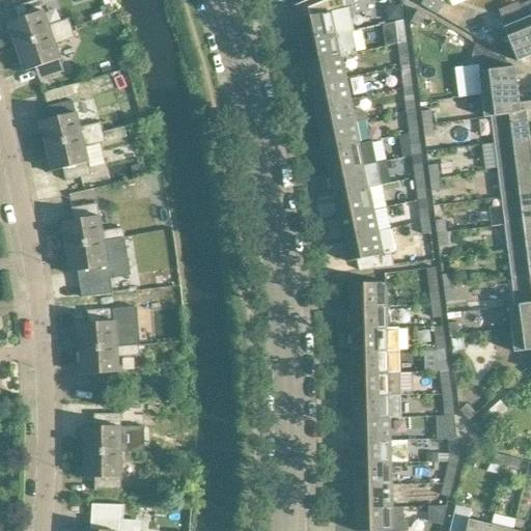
[(17,48),(72,28),(67,19),(49,26),(39,0),(36,0),(15,7),(19,20),(8,24),(3,26),(6,36),(12,34),(17,48)]
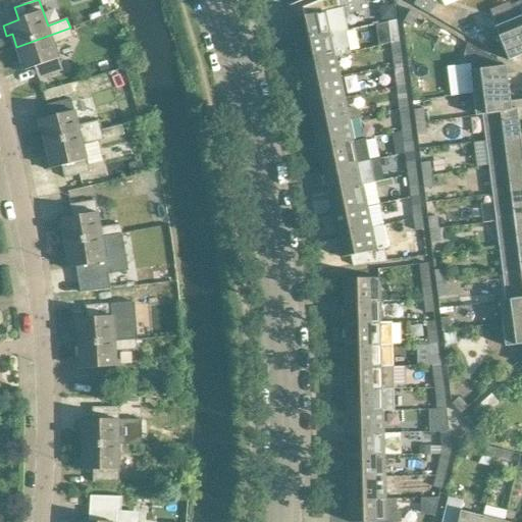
[(305,16),(292,19),(297,42),(347,31),(348,31),(344,9),(340,10),(336,0),(321,0),(303,7),(305,16)]
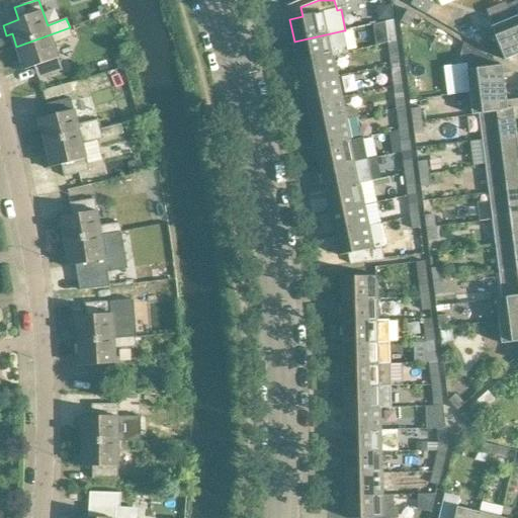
[(413,0),(411,5),(418,9),(423,0),(413,0)]
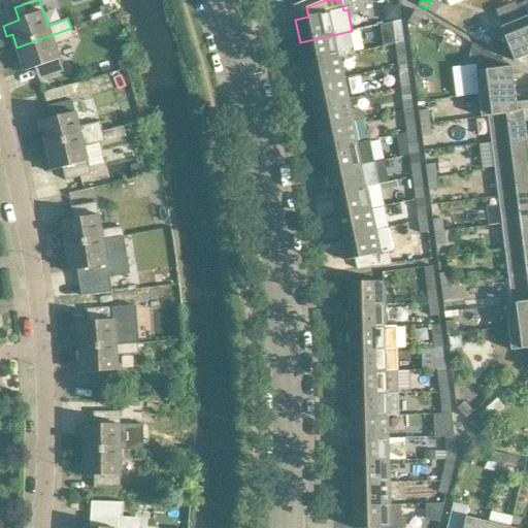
[(389,4),(384,10),(384,19),(398,18),(397,3),(389,4)]
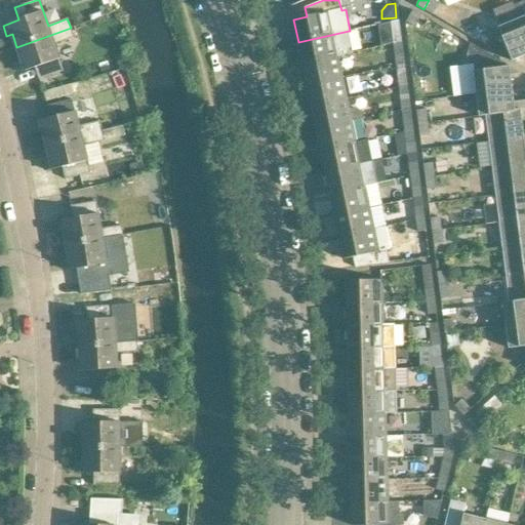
[(413,10),(406,22),(414,27),(420,14),(413,10)]
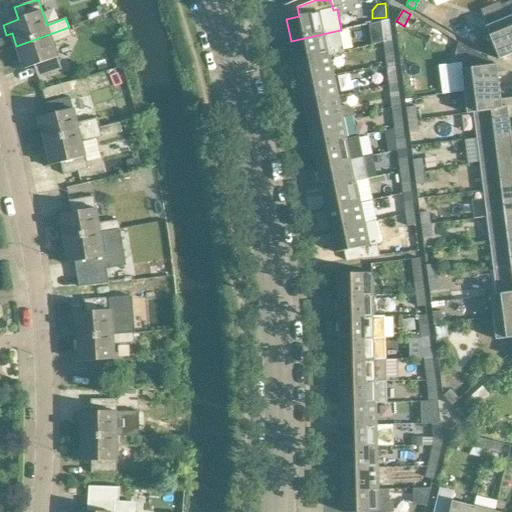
[(487,26),(486,27),(499,60),(511,54),(511,32),(506,18),(487,26)]
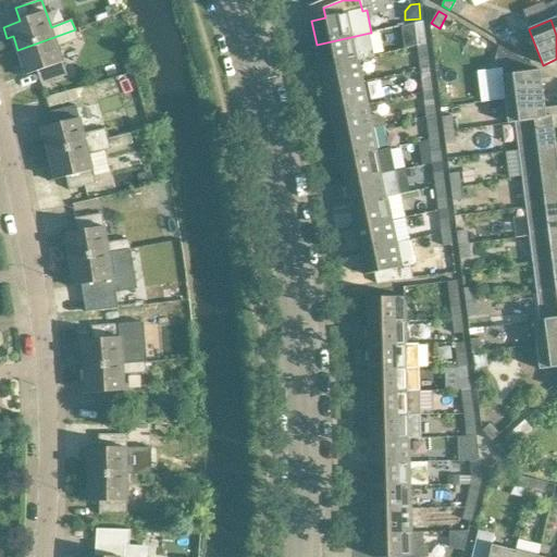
[(426,46),(423,22),(415,24),(418,47),(426,46)]
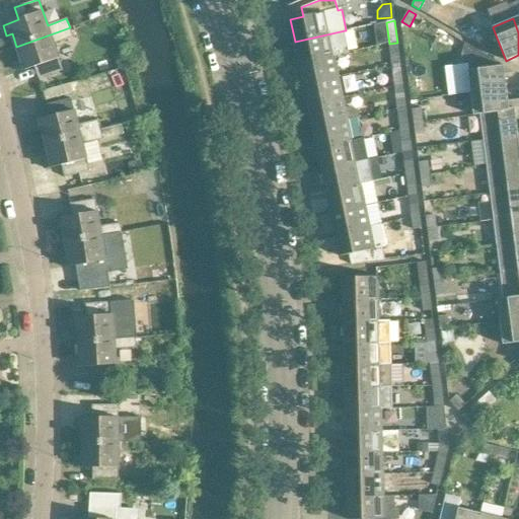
[(73,38),(70,27),(16,47),(20,60),(15,62),(19,72),(24,70),(34,67),(39,78),(62,70),(58,58),(54,44),(73,38)]
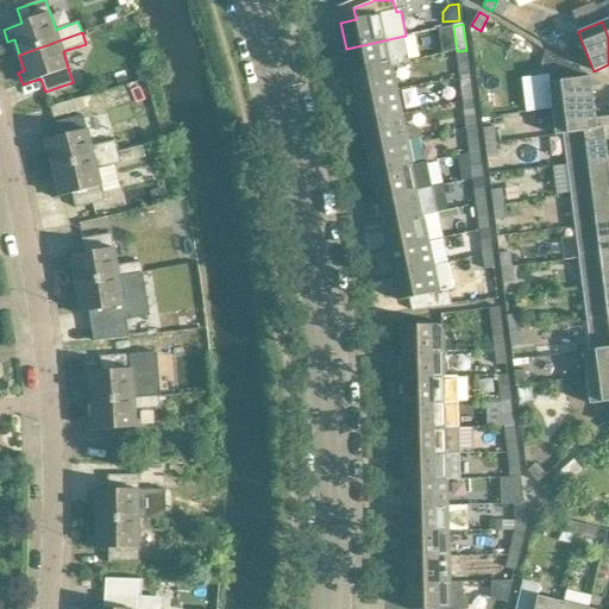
[(405,36),(346,49),(351,74),(391,64),(409,61),(405,36)]
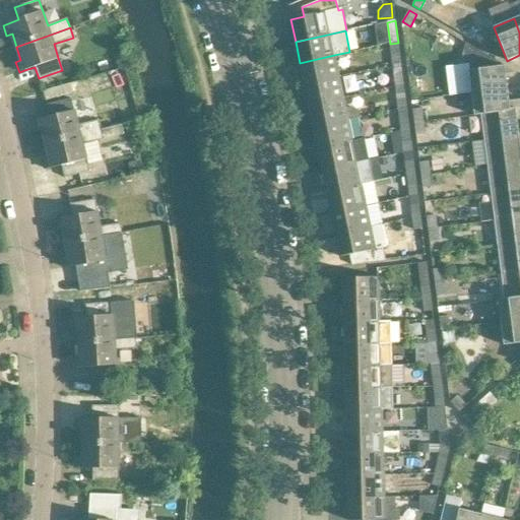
[(398,43),(390,44),(391,55),(399,54),(398,43)]
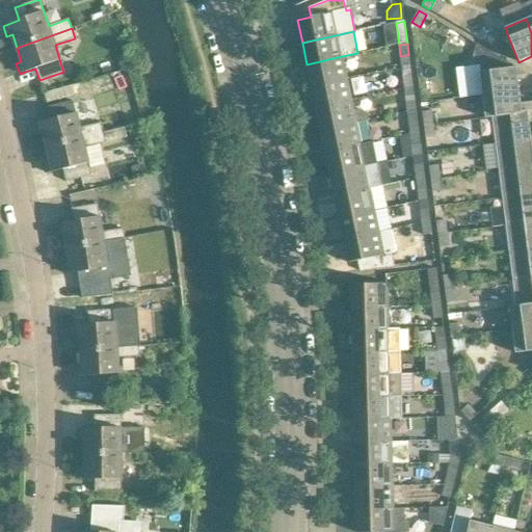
[(311,86),(347,79),(342,56),(307,64),(311,86)]
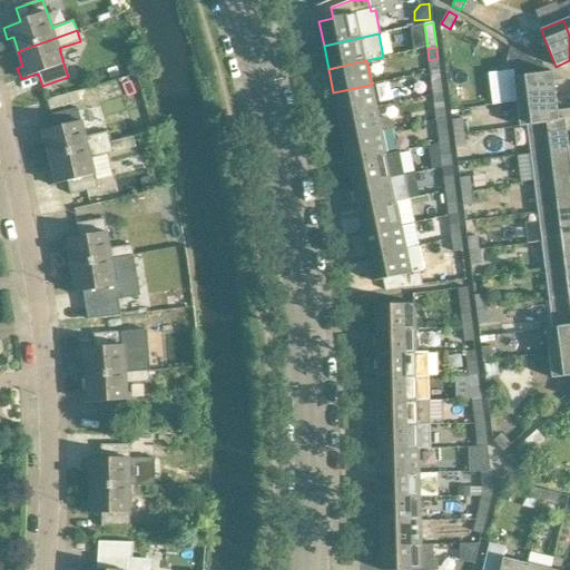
[(557,97),(553,72),(513,78),(517,102),(557,97)]
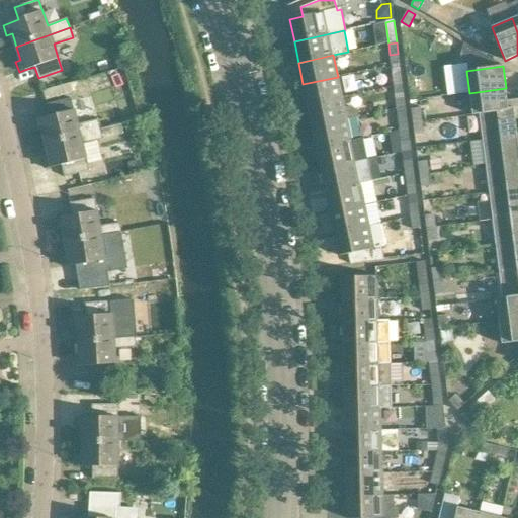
[(401,74),(393,75),(394,87),(402,86),(401,74)]
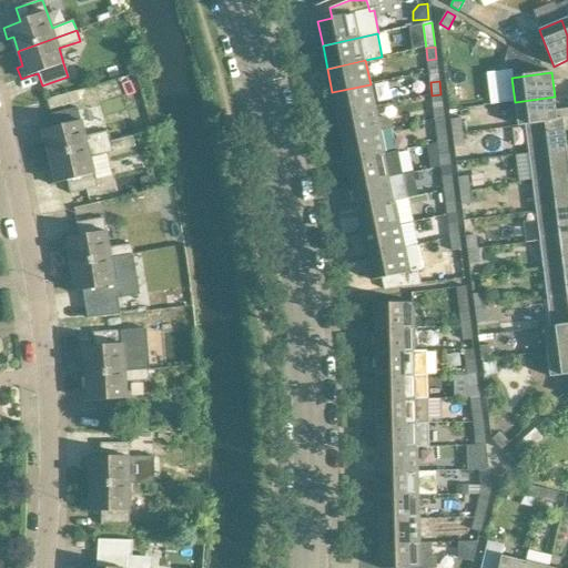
[(337,115),(375,108),(371,84),(332,92),(337,115)]
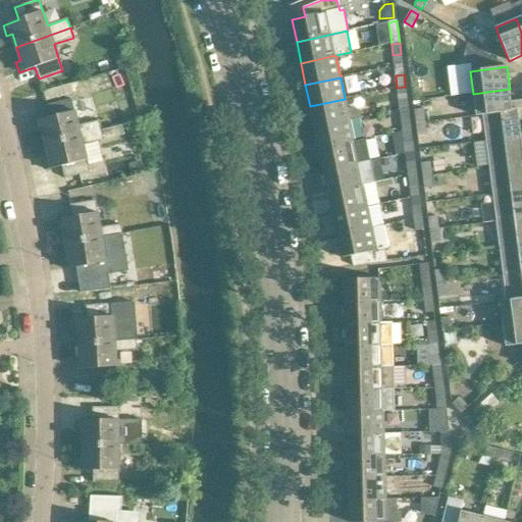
[(405,87),(397,88),(399,99),(407,98),(405,87)]
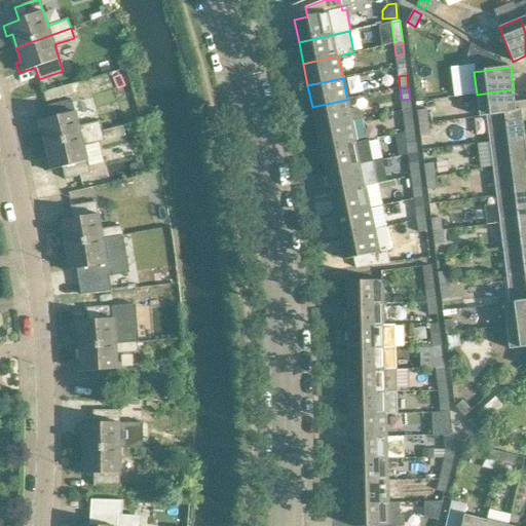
[(514,89),(477,95),(480,117),(486,116),(525,110),(525,101),(515,103),(514,89)]
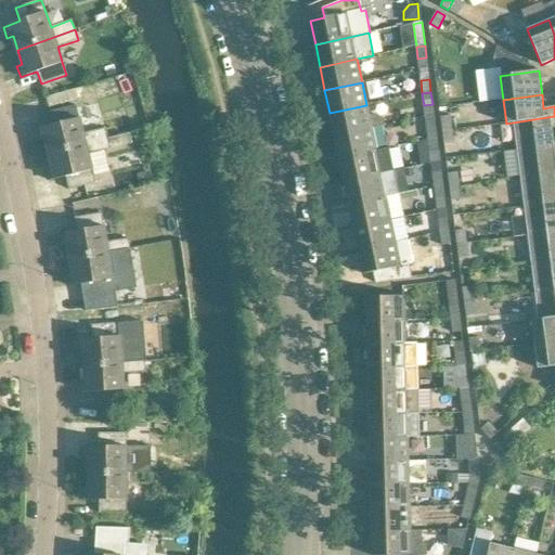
[(49,154),(107,139),(104,128),(84,133),(76,105),(50,112),(53,125),(42,128),(36,129),(39,140),(44,139),(49,154)]
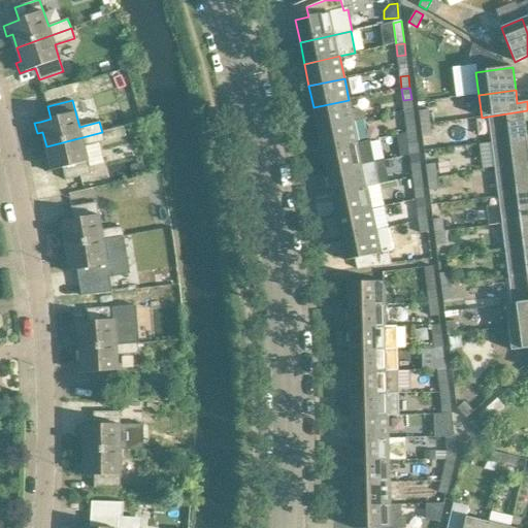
[(357,108),(351,109),(349,100),(314,107),(318,129),(354,122),(365,119),(364,111),(357,108)]
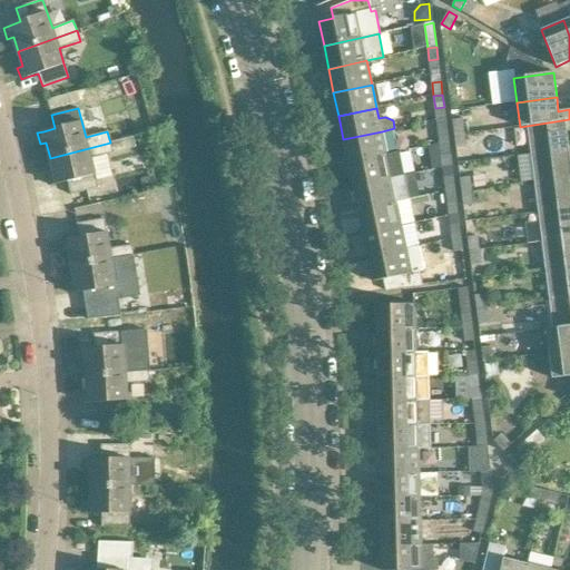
[(462,118),(452,119),(454,134),(464,133),(462,118)]
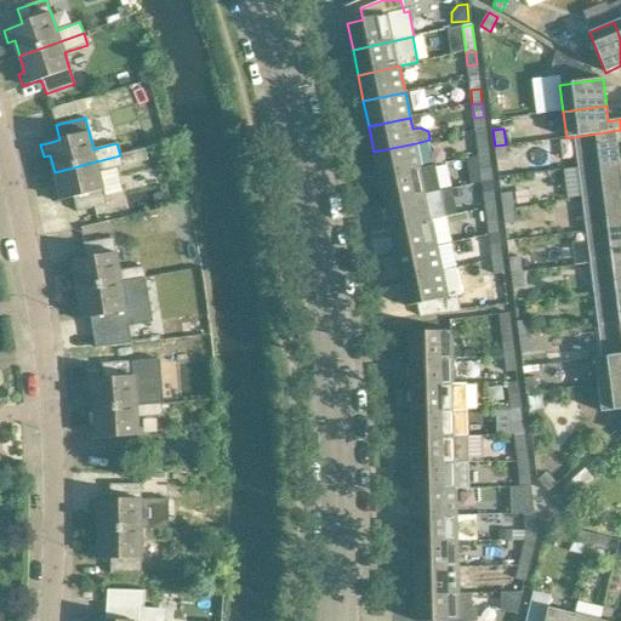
[(620,130),(574,137),(577,167),(620,163),(617,143),(620,142),(620,130)]
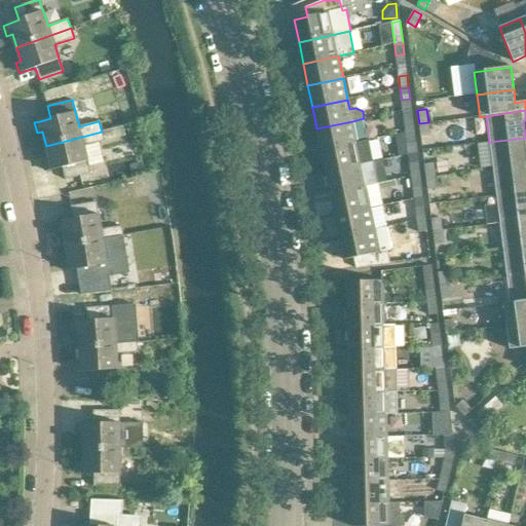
[(412,119),(404,120),(406,132),(414,130),(412,119)]
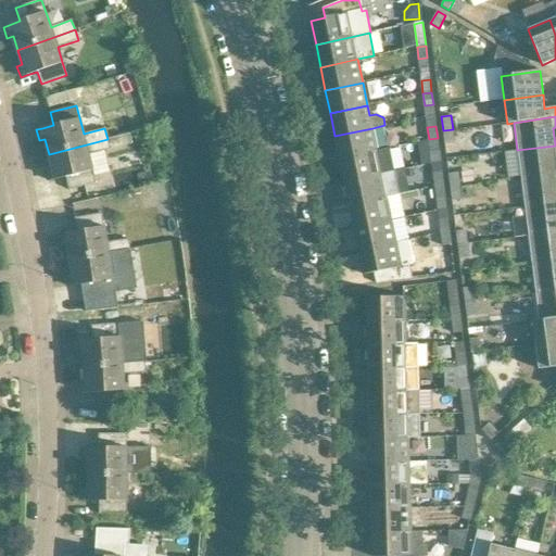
[(373,128),(335,136),(340,159),(377,151),(373,128)]
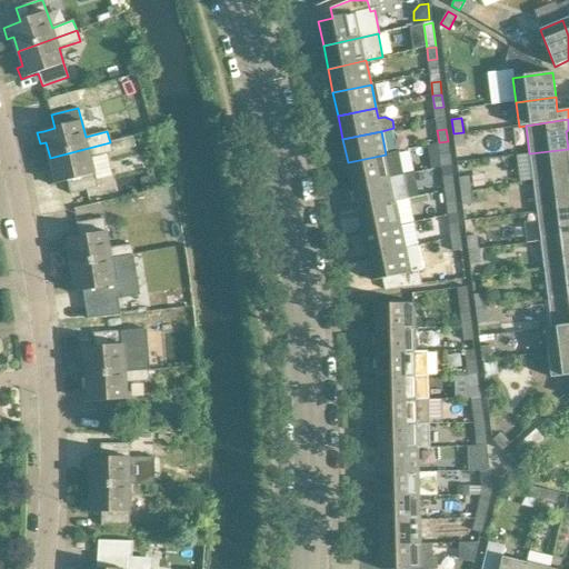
[(152,133),(140,137),(142,143),(149,147),(156,146),(152,133)]
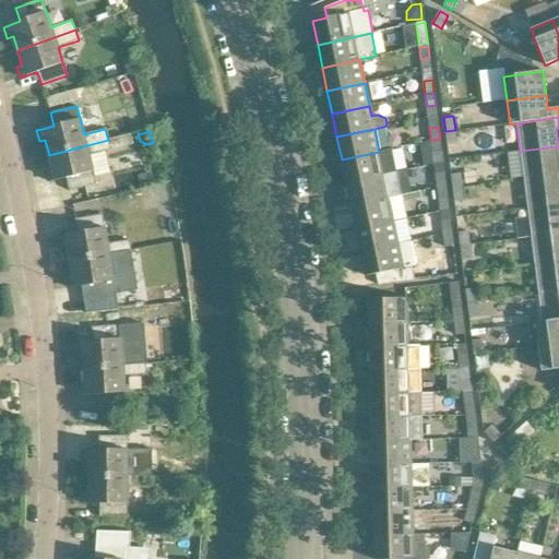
[(455,131),(445,133),(448,146),(458,145),(455,131)]
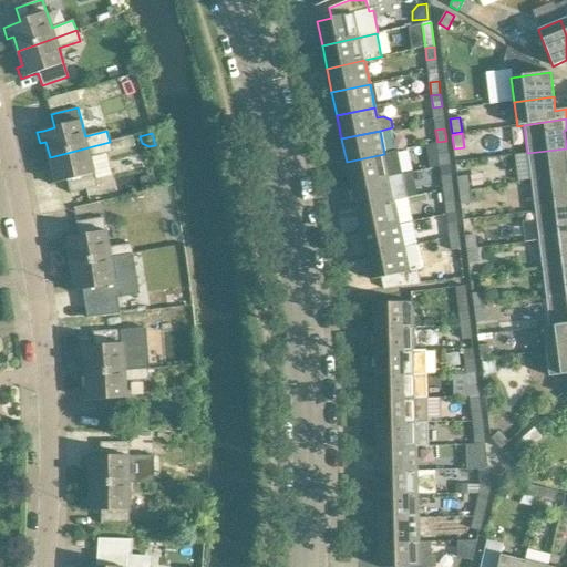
[(446,141),(437,142),(439,155),(447,154),(446,141)]
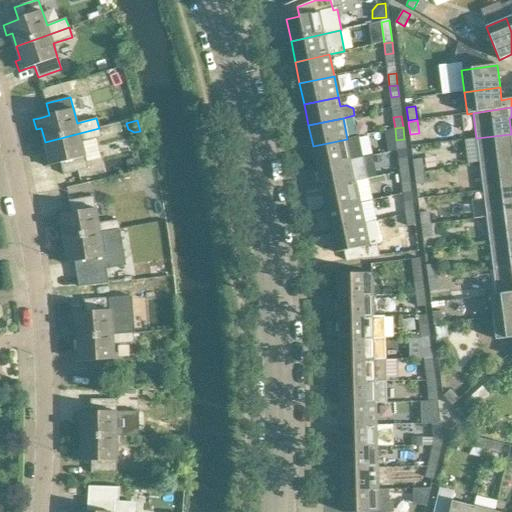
[(101,137),(99,128),(45,142),(48,155),(43,156),(45,166),(50,165),(51,165),(61,163),(64,175),(75,172),(87,169),(84,157),(85,156),(81,142),(101,137)]
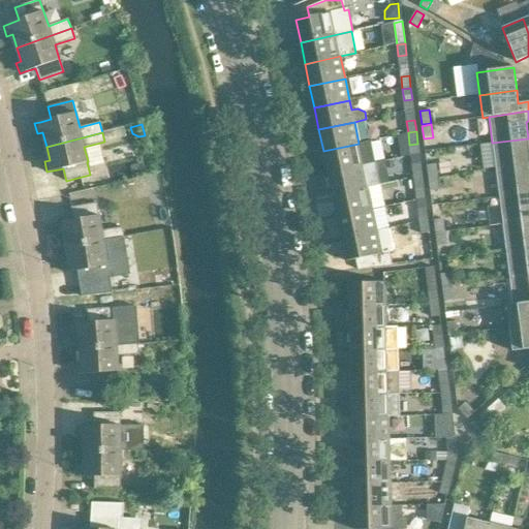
[(528,145),(528,138),(492,143),(496,169),(528,164),(528,145)]
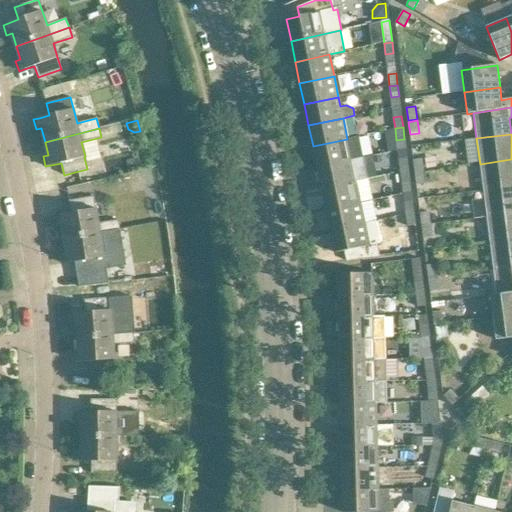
[(347,139),(313,146),(317,167),(362,158),(358,137),(347,139)]
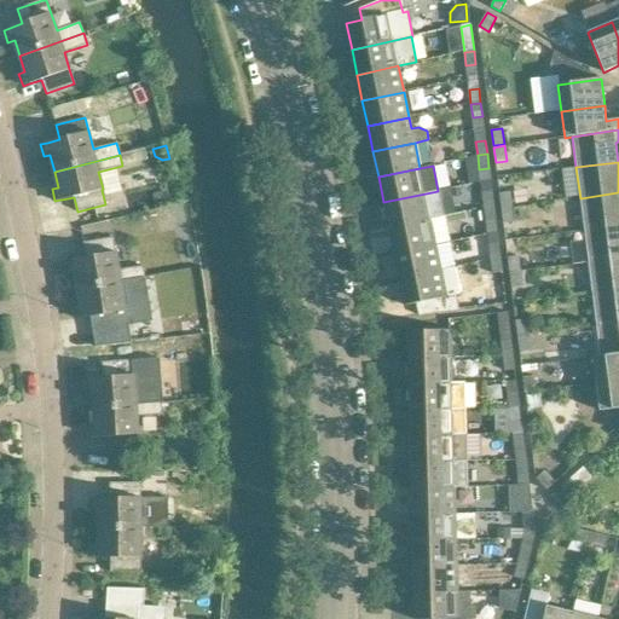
[(438,191),(383,202),(388,229),(431,219),(444,217),(455,214),(449,189),(438,191)]
